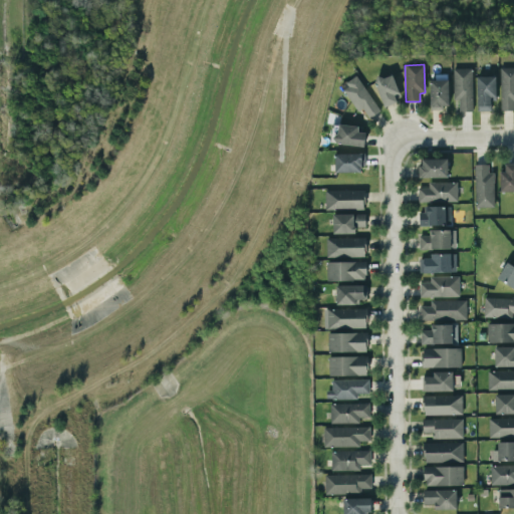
[(513,101),(513,67),(500,68),(501,110),(513,110),(513,104),(513,102),(513,101)]
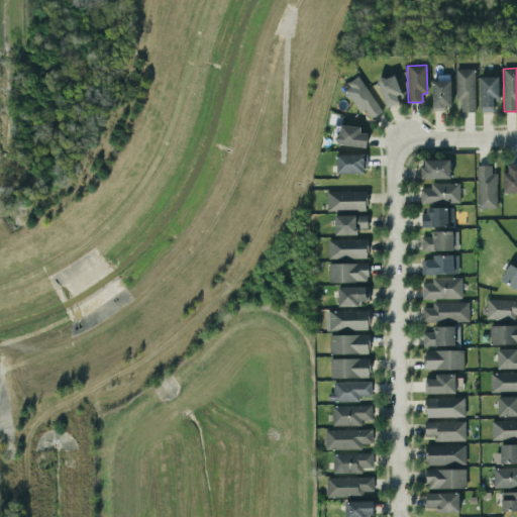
[(475,112),(475,69),(455,70),(455,101),(461,101),(461,112),(475,112)]
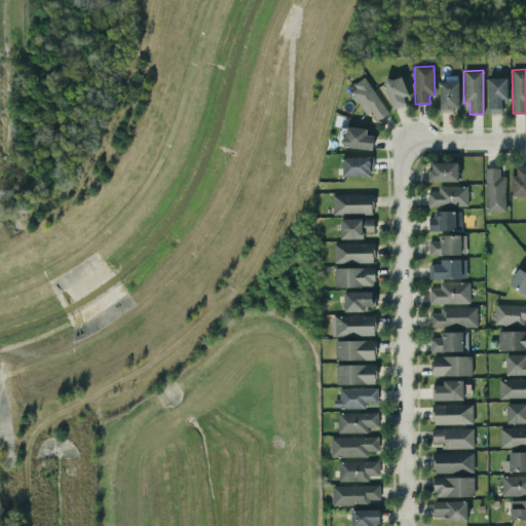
[(404,98),(408,96),(400,73),(382,80),(393,110),(407,106),(404,98)]
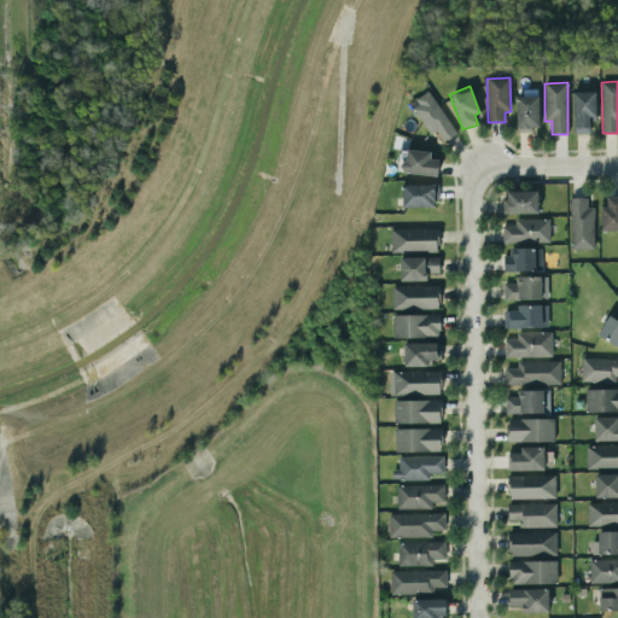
[(456,134),(427,91),(409,104),(431,135),(436,132),(443,144),(456,134)]
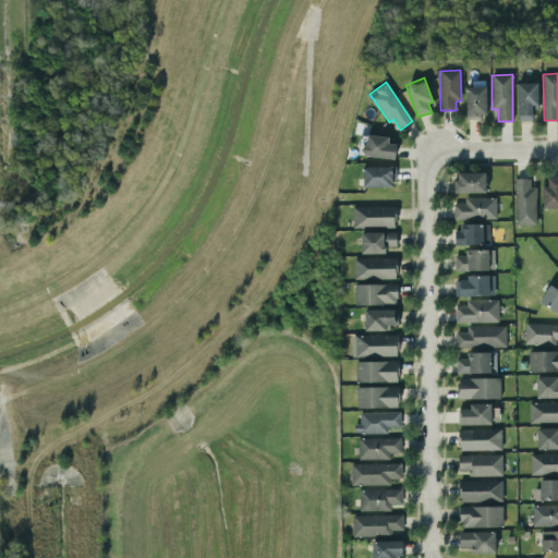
[(532,121),(532,110),(537,110),(537,83),(517,83),(517,121),(532,121)]
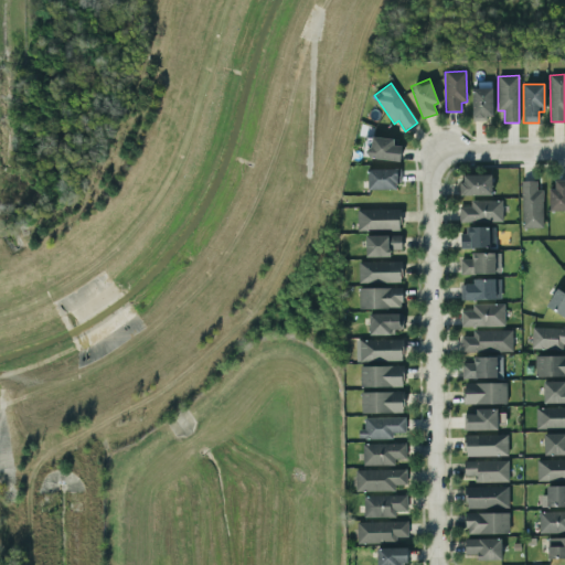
[(492,119),(493,88),(472,88),(472,119),(492,119)]
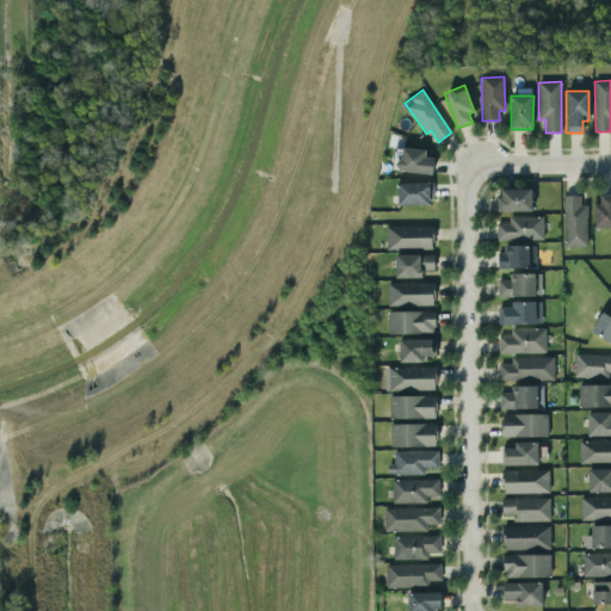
[(425,158),(425,150),(400,148),(399,172),(433,173),(433,159),(425,158)]
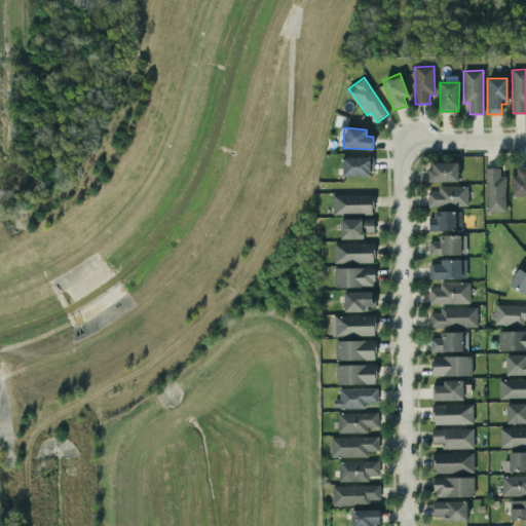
[(343,157),(343,177),(372,177),(372,158),(343,157)]
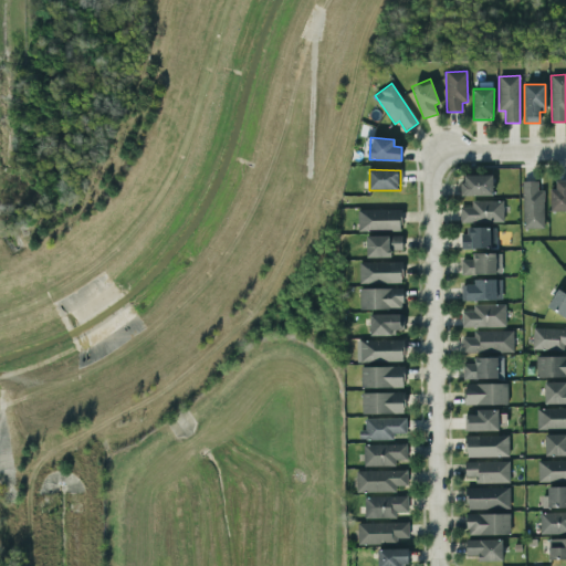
[(461,196),(493,196),(493,175),(461,176),(461,196)]
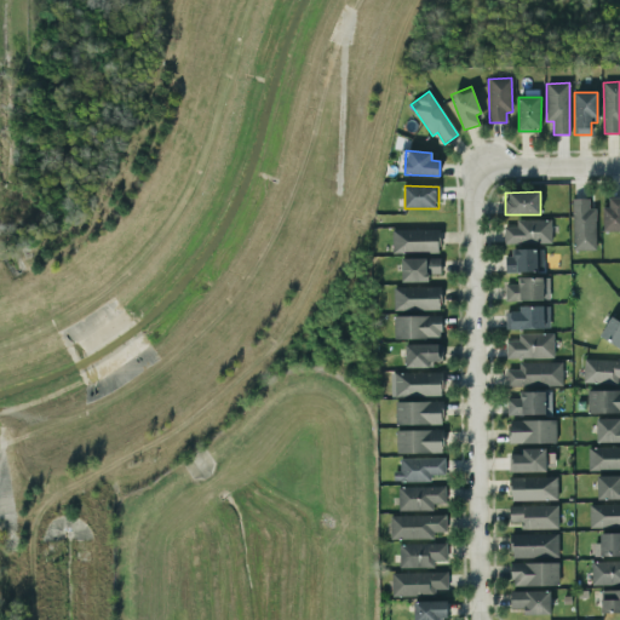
[(603,231),(619,230),(619,197),(608,199),(608,207),(603,207),(603,231)]
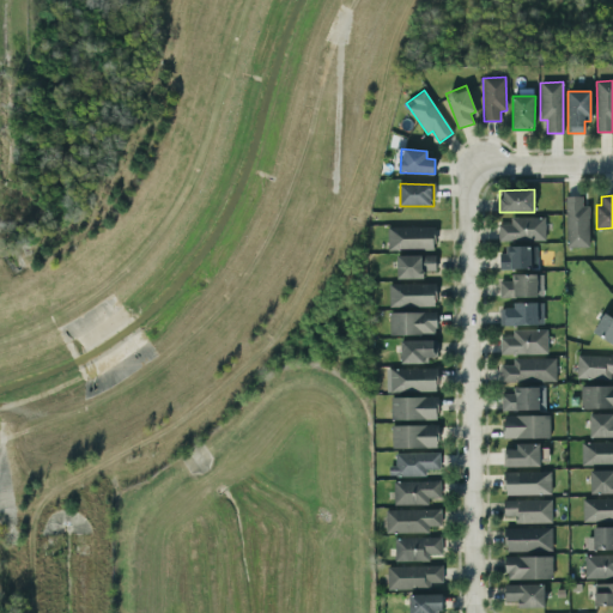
[(588,206),(582,206),(582,196),(565,196),(565,248),(589,248),(588,206)]
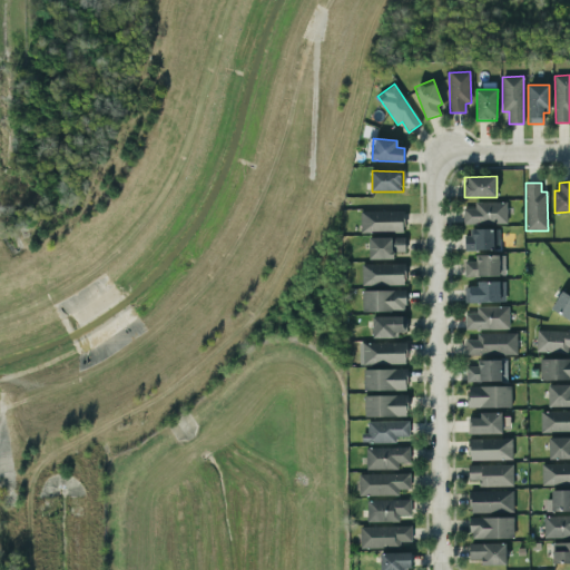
[(507,202),(474,203),(474,208),(463,208),(463,225),(507,224),(507,202)]
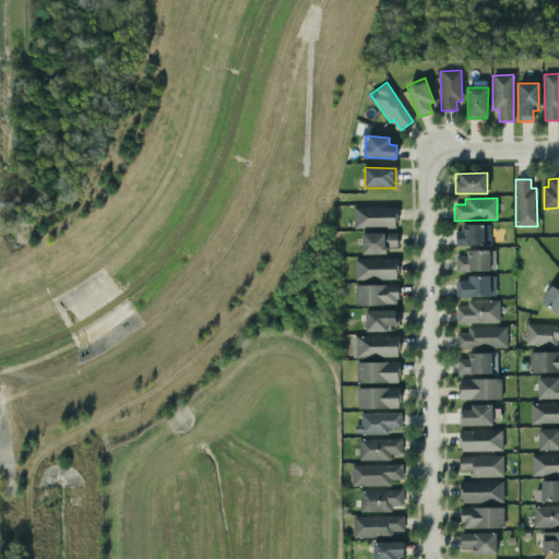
[(396,207),(354,206),(354,227),(395,228),(396,207)]
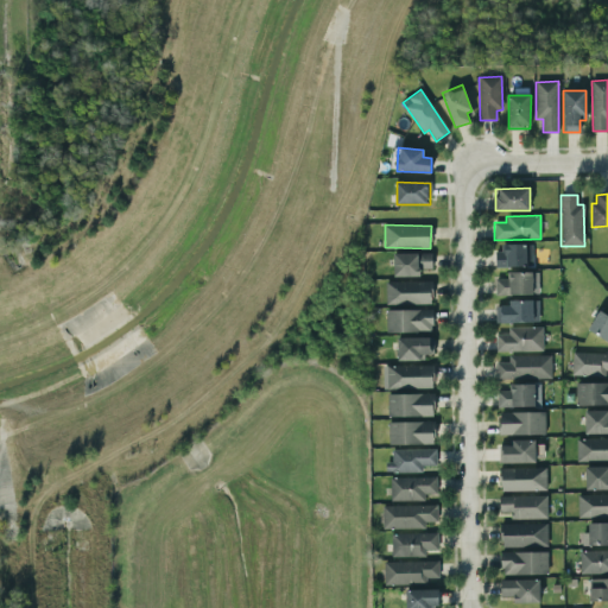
[(496,245),(498,267),(526,267),(526,245),(496,245)]
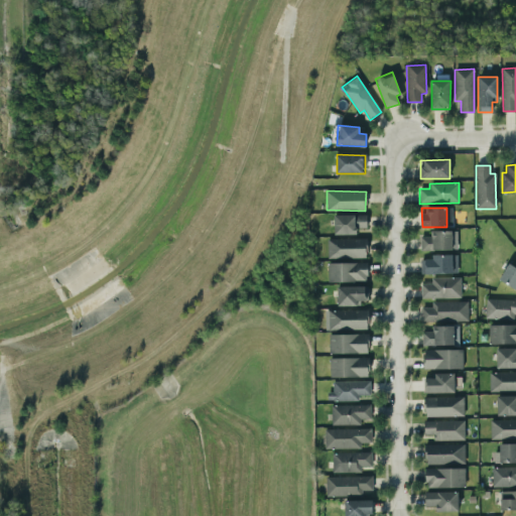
[(367,216),(335,216),(334,235),(356,235),(356,229),(367,229),(367,216)]
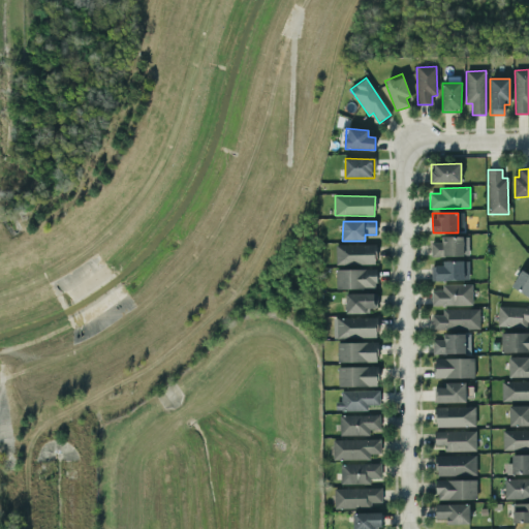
[(464,256),(463,237),(440,237),(440,242),(430,243),(431,257),(464,256)]
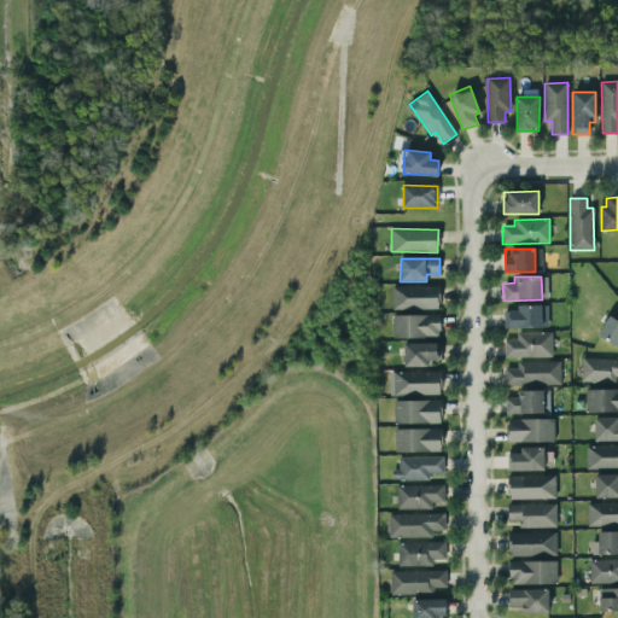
[(438,286),(392,287),(392,310),(439,309),(438,286)]
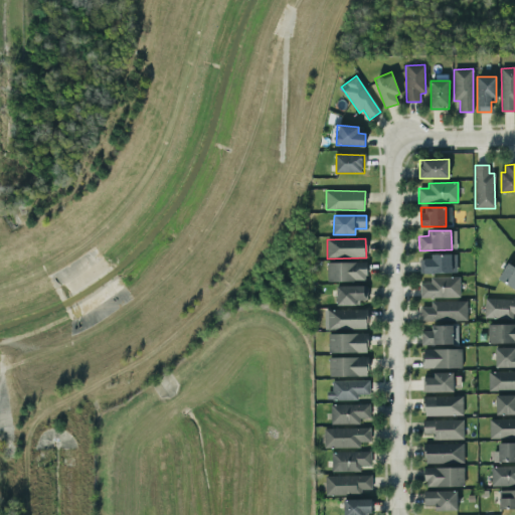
[(419,274),(452,274),(452,254),(431,254),(431,259),(419,259),(419,274)]
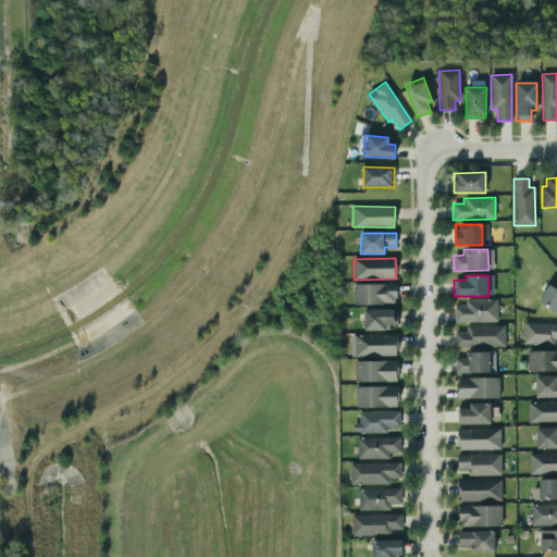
[(354,304),(396,305),(396,284),(355,284),(354,304)]
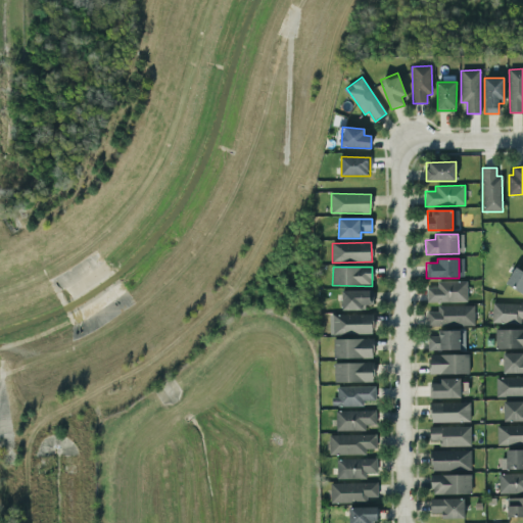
[(506,283),(522,292),(522,271),(515,267),(506,283)]
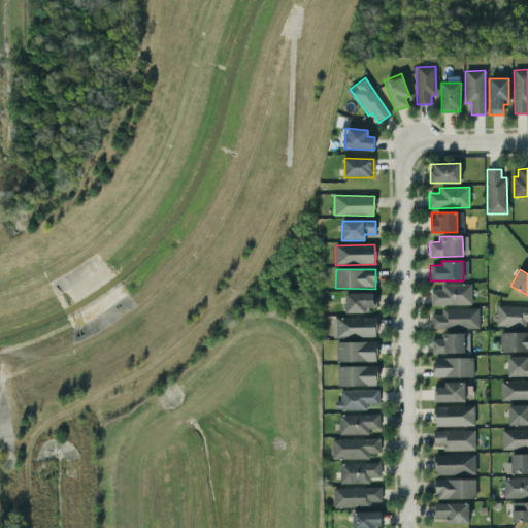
[(440,285),(440,291),(430,291),(431,305),(471,305),(471,285),(440,285)]
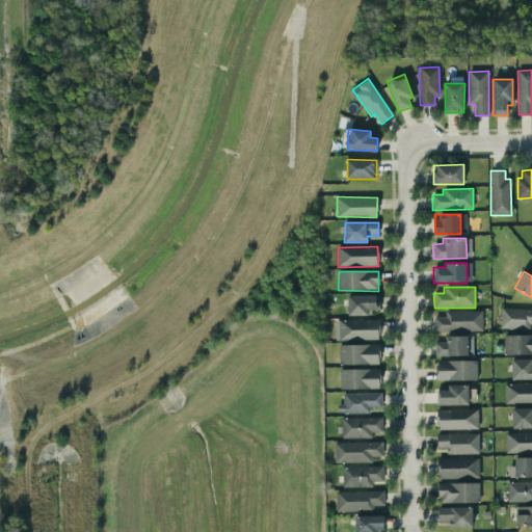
[(379,314),(379,295),(348,296),(348,314),(379,314)]
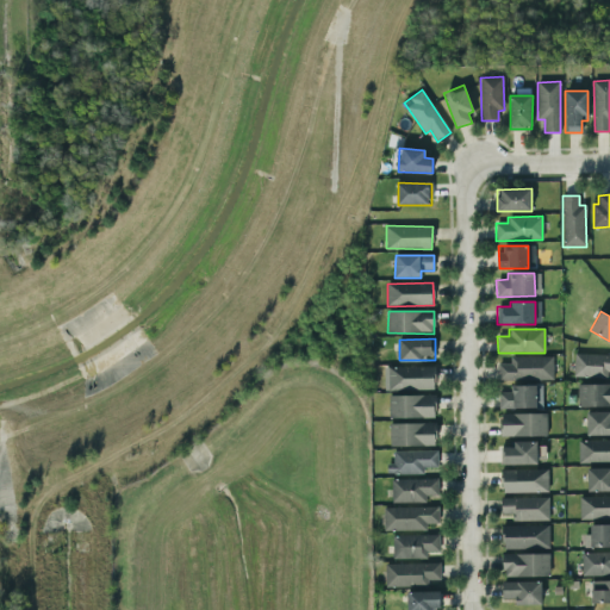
[(573,377),(608,378),(608,372),(609,371),(609,354),(573,354),(573,377)]
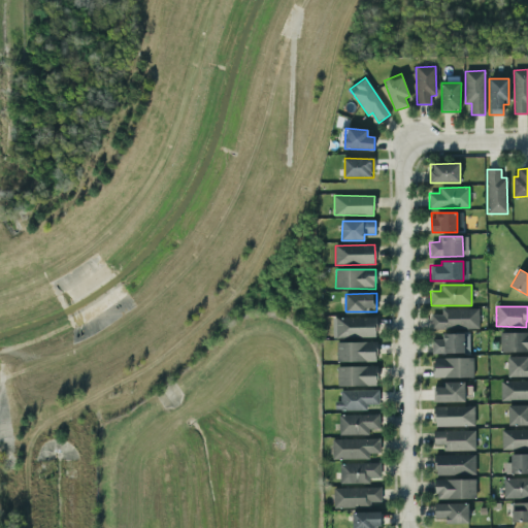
[(479,308),(441,309),(441,315),(431,315),(431,330),(479,329),(479,308)]
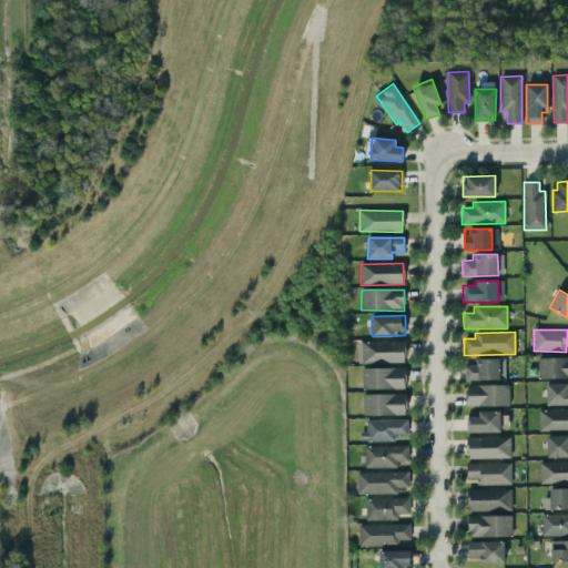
[(405,363),(404,342),(362,343),(362,364),(405,363)]
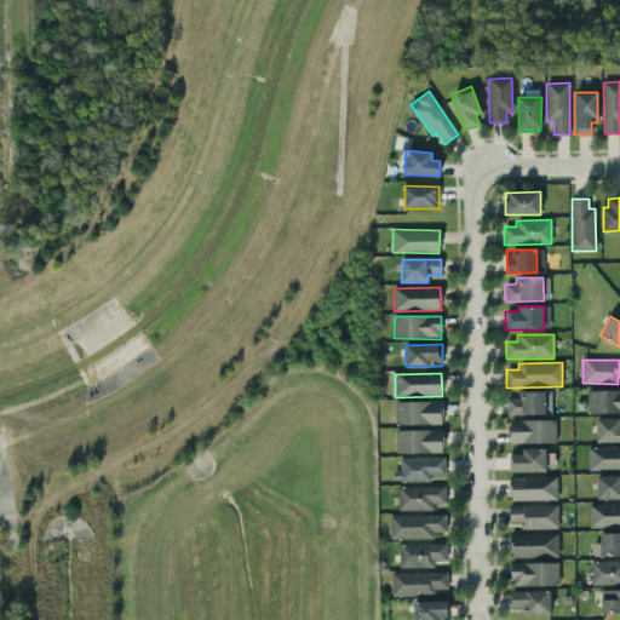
[(619,390),(586,391),(587,414),(619,413),(619,390)]
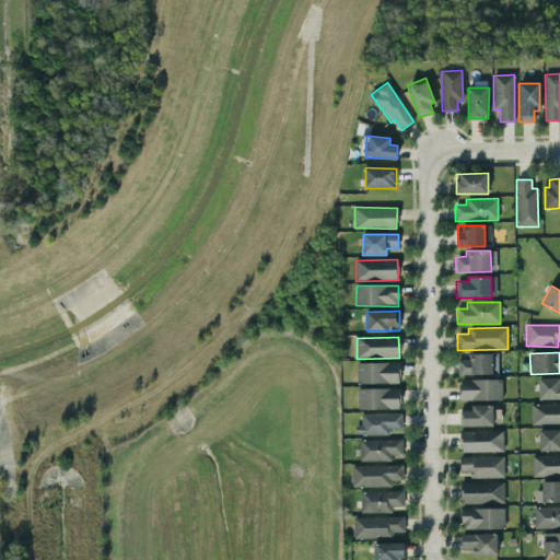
[(492,374),(492,354),(468,354),(468,360),(457,360),(458,375),(492,374)]
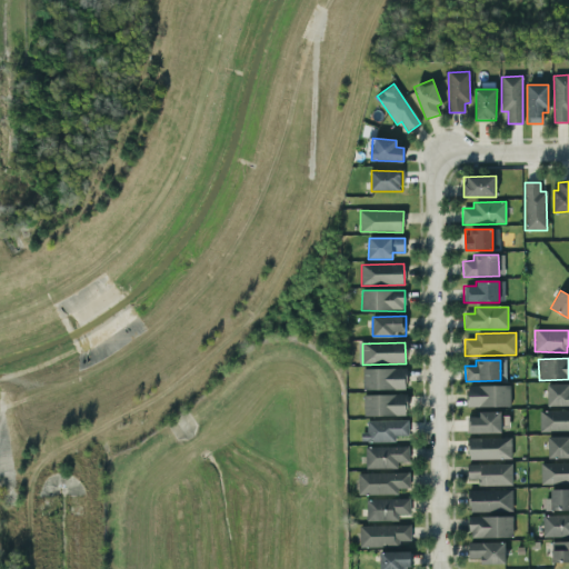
[(406,368),(363,369),(363,390),(406,389),(406,368)]
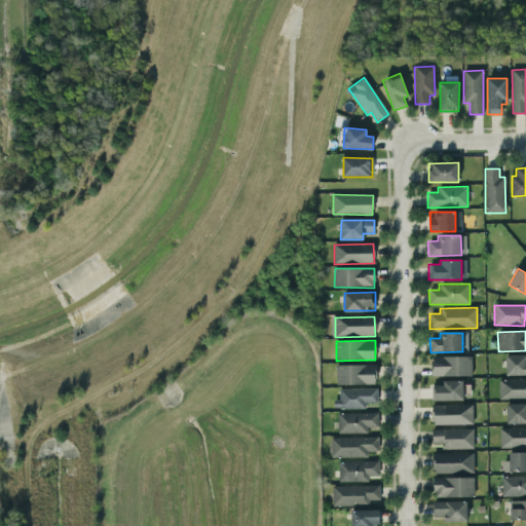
[(525,375),(525,354),(505,355),(505,376),(525,375)]
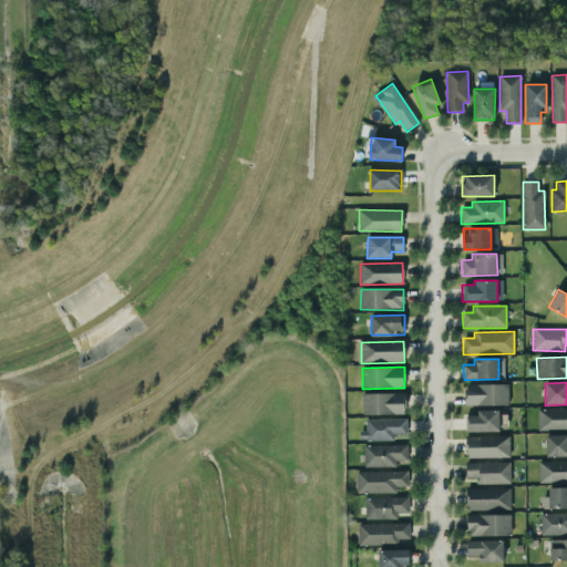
[(508,405),(508,384),(466,384),(466,405),(508,405)]
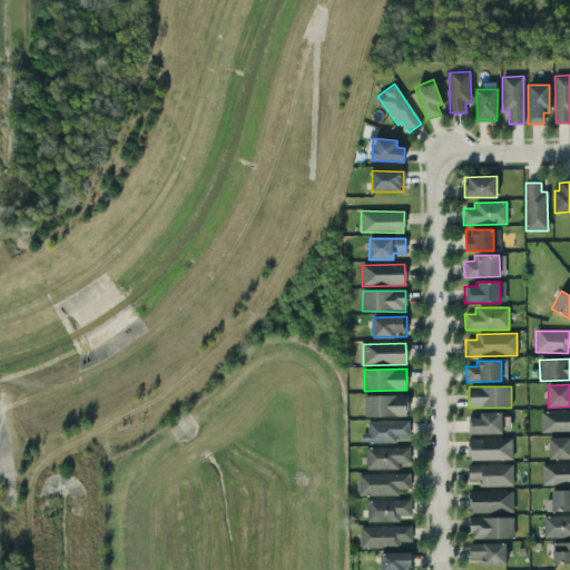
[(364,418),(406,416),(406,395),(364,396),(364,418)]
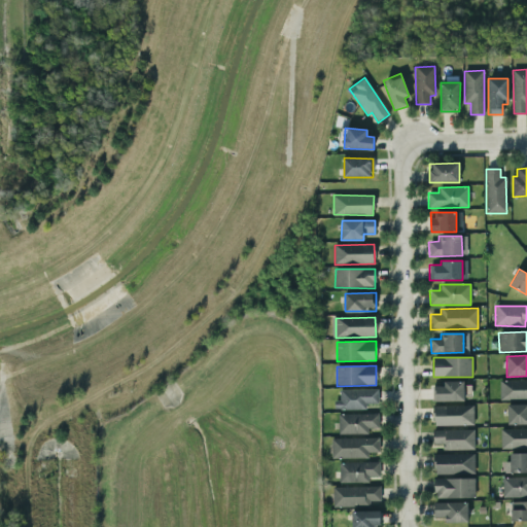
[(526,380),(499,381),(499,399),(526,399),(526,380)]
